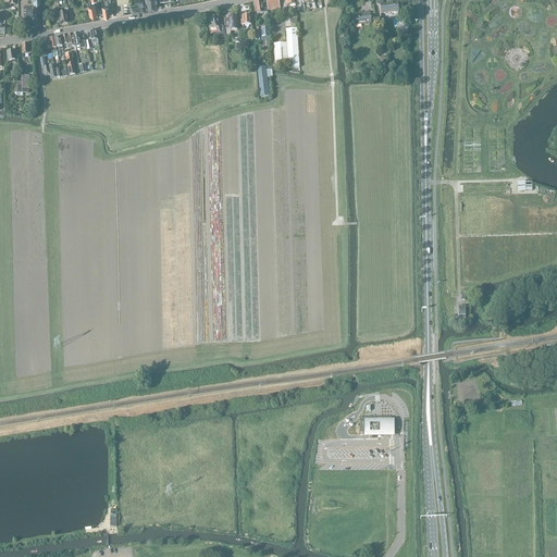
[(24,8),(24,29),(41,28),(41,8),(40,0),(32,0),(32,4),(33,4),(34,8),(24,8)]
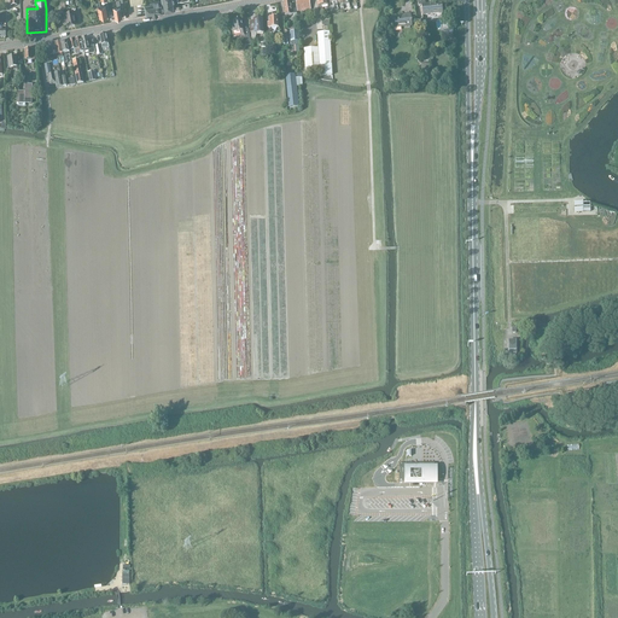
[(161,0),(162,1),(161,1),(159,0),(156,0),(150,1),(150,4),(144,4),(146,13),(152,12),(152,13),(158,13),(158,12),(164,11),(175,9),(174,4),(179,3),(179,4),(190,1),(188,0),(161,0)]
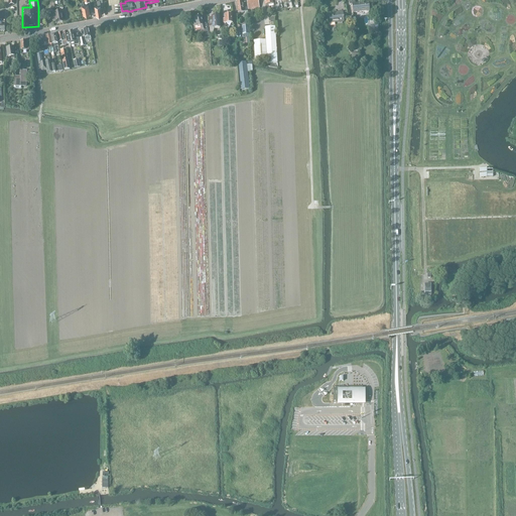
[(238,13),(248,11),(246,0),(242,1),(236,2),(238,13)]
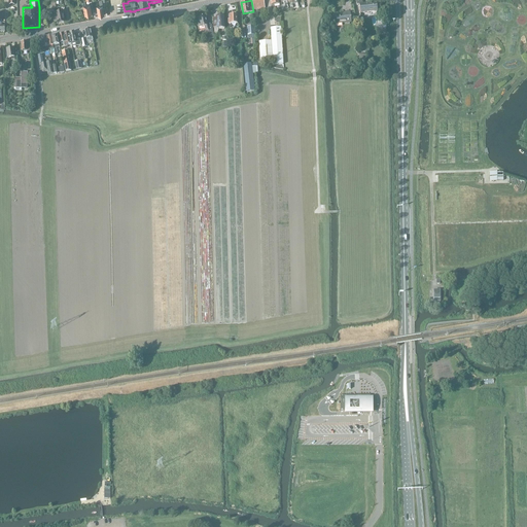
[(251,0),(253,9),(265,8),(264,0),(251,0)]
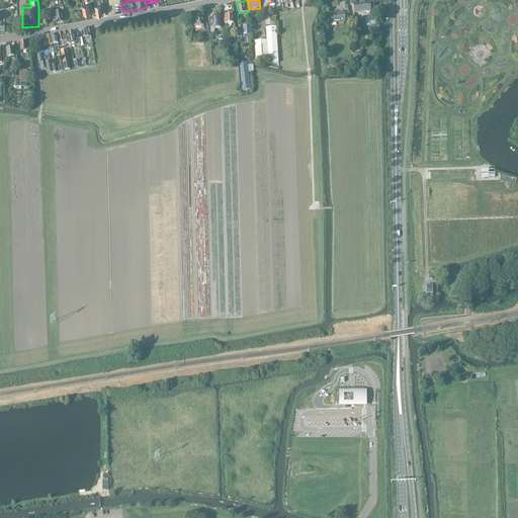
[(265,0),(267,10),(270,9),(269,5),(274,4),(273,0),(265,0)]
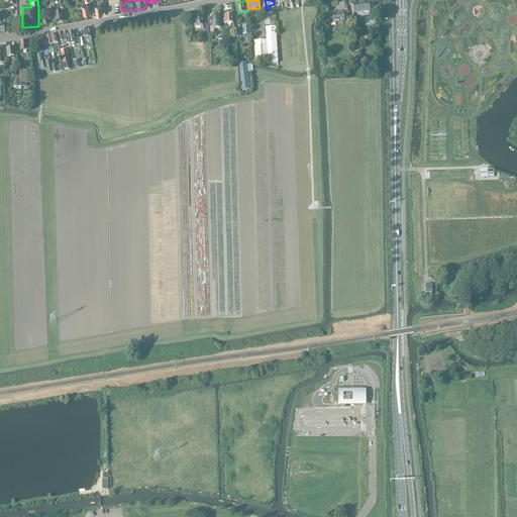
[(354,0),(348,0),(349,3),(350,3),(350,5),(352,4),(353,13),(366,11),(367,12),(368,13),(370,13),(370,12),(370,11),(371,11),(369,2),(355,3),(354,0)]
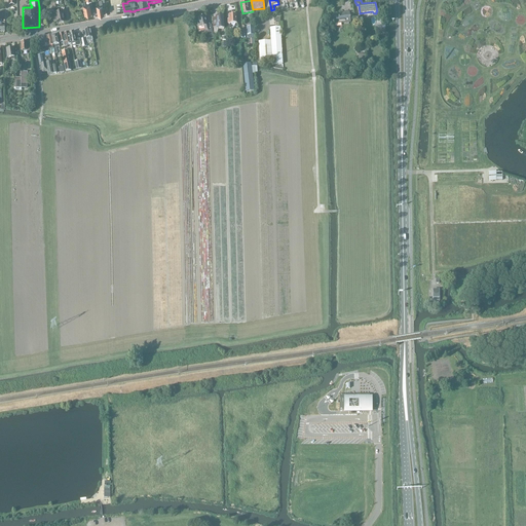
[(90,14),(91,14),(89,5),(85,5),(83,6),(85,15),(87,14),(88,15),(90,15),(90,14)]
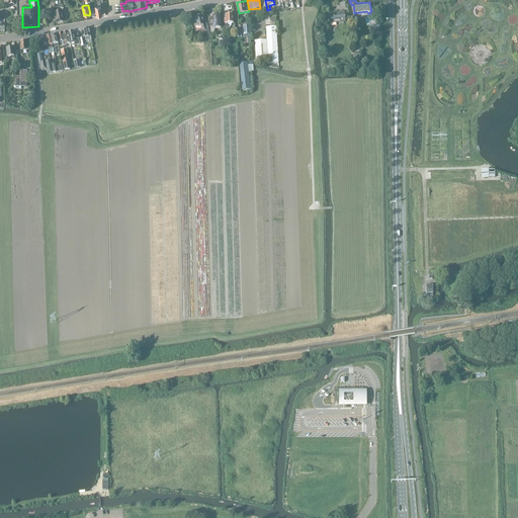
[(62,11),(57,12),(54,13),(52,14),(53,21),(56,20),(56,23),(64,22),(62,11)]
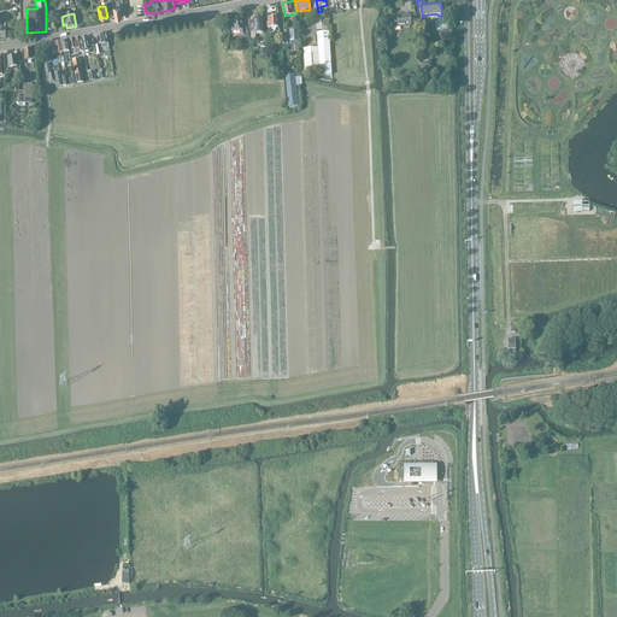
[(392,18),(393,28),(411,27),(410,15),(403,15),(403,17),(392,18)]
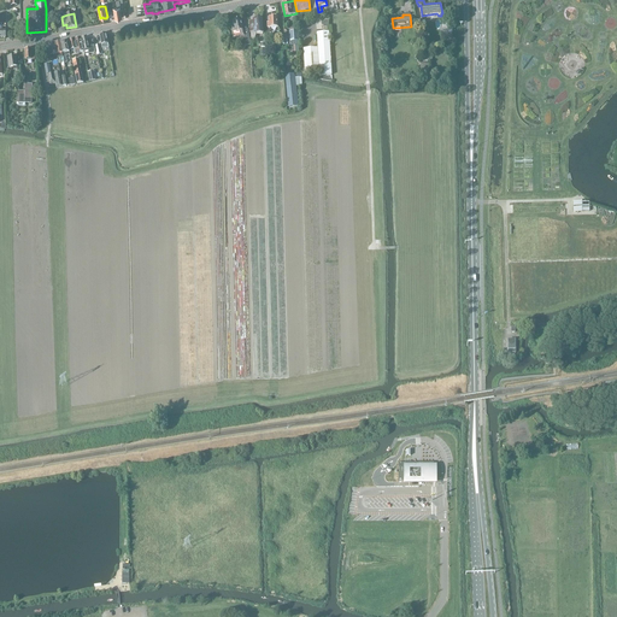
[(268,18),(266,18),(266,21),(269,21),(269,24),(268,24),(268,33),(266,33),(266,36),(270,36),(270,29),(278,28),(277,17),(276,18),(275,17),(274,17),(272,18),(268,18)]
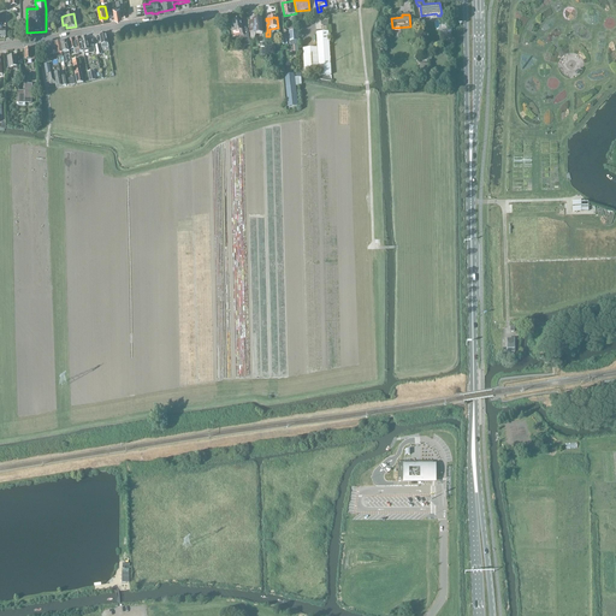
[(262,35),(262,19),(260,19),(260,18),(254,19),(253,19),(253,22),(248,22),(249,33),(250,33),(250,39),(254,40),(256,35),(262,35)]
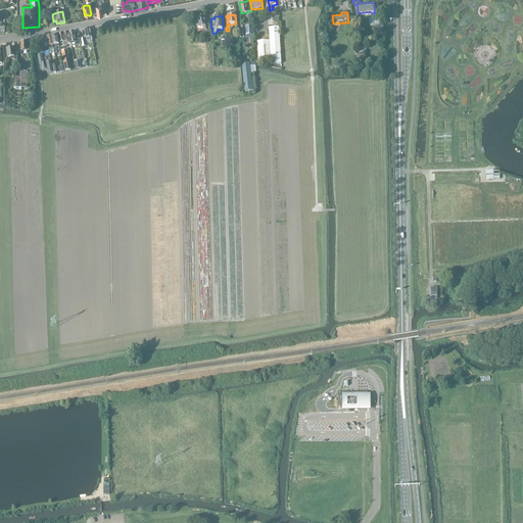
[(204,16),(197,17),(198,22),(196,24),(197,28),(203,26),(205,39),(212,38),(210,25),(205,26),(204,16)]
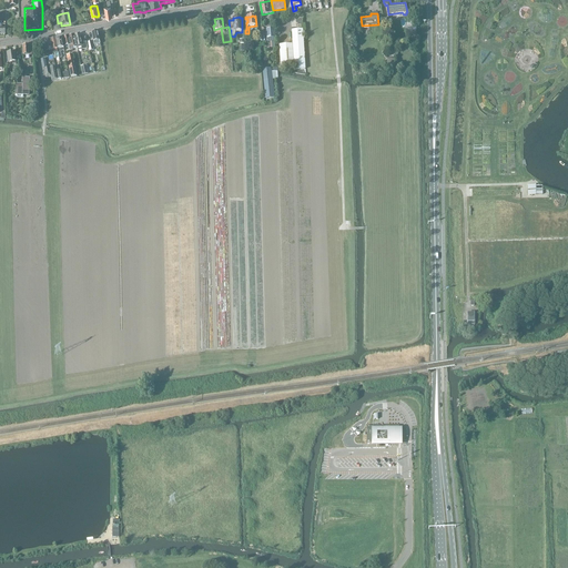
[(293,44),(280,46),(281,68),(294,67),(294,70),(305,69),(303,30),(292,30),(293,44)]
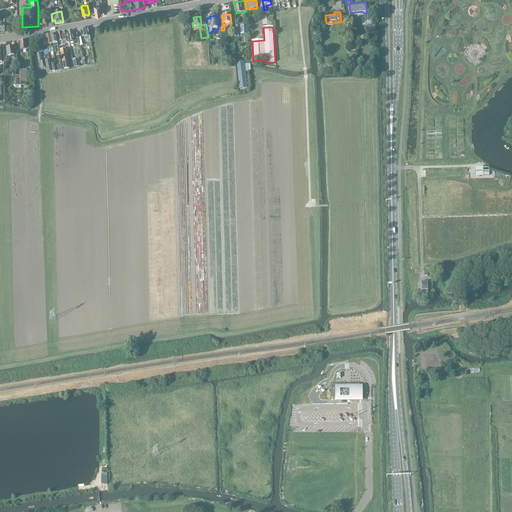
[(74,39),(72,31),(67,32),(69,44),(70,46),(74,45),(79,44),(77,38),(74,39)]
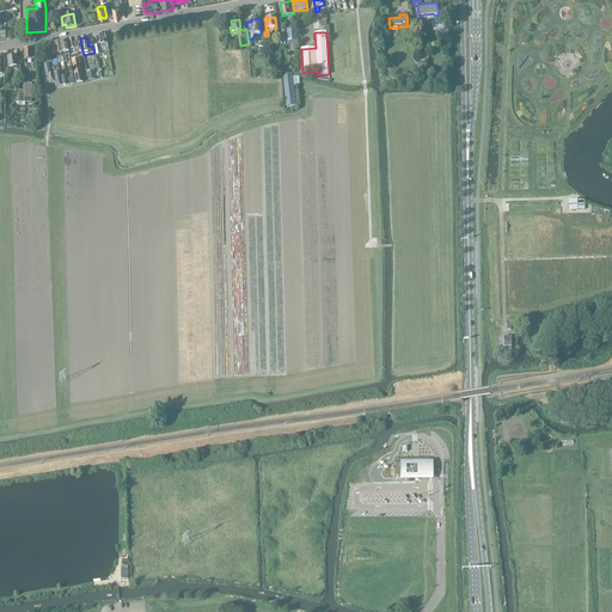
[(50,62),(57,61),(54,43),(48,44),(50,62)]
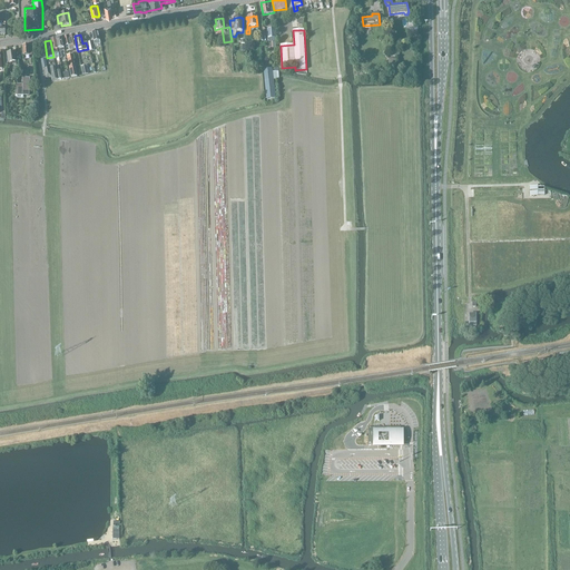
[(32,55),(31,45),(22,45),(23,55),(32,55)]
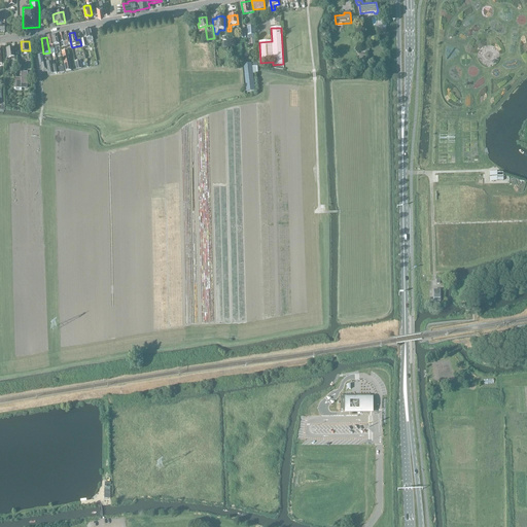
[(13,53),(12,48),(6,49),(7,58),(11,58),(11,60),(14,60),(14,53),(13,53)]
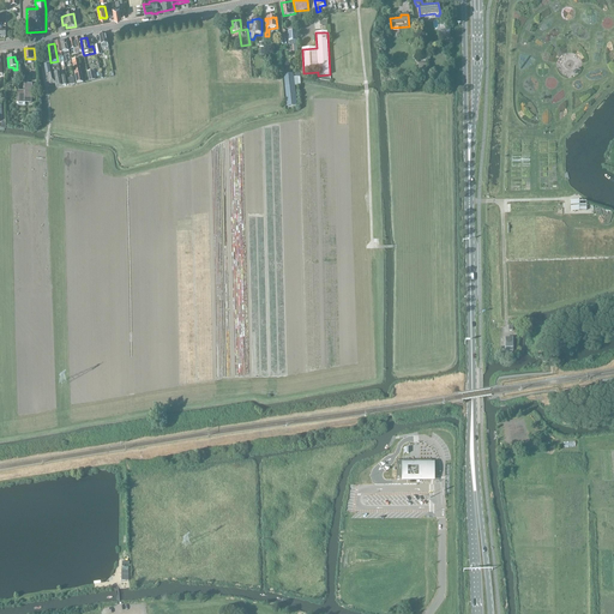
[(78,59),(72,61),(77,84),(83,83),(78,59)]
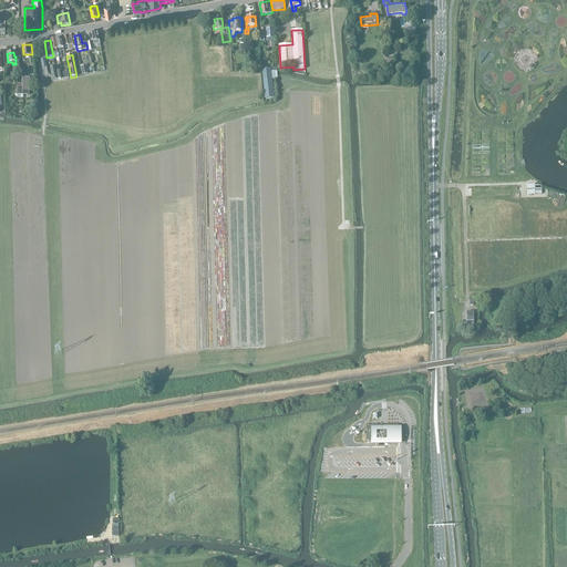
[(45,78),(51,76),(52,81),(58,80),(55,71),(55,66),(43,70),(45,78)]
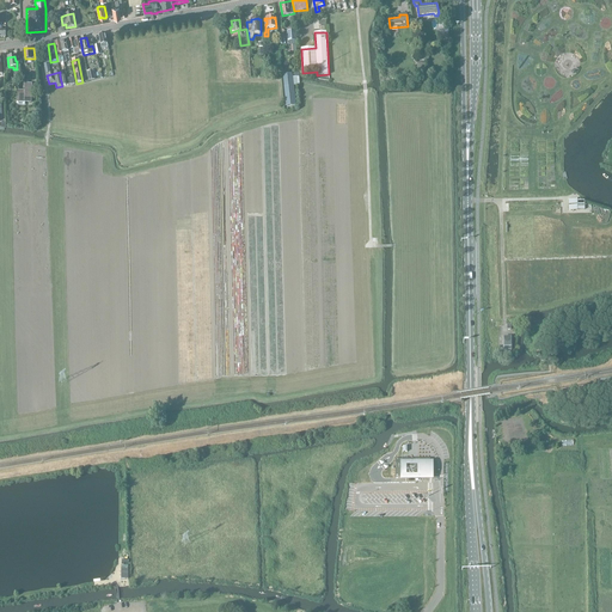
[(286,105),(295,104),(292,74),(283,75),(286,105)]
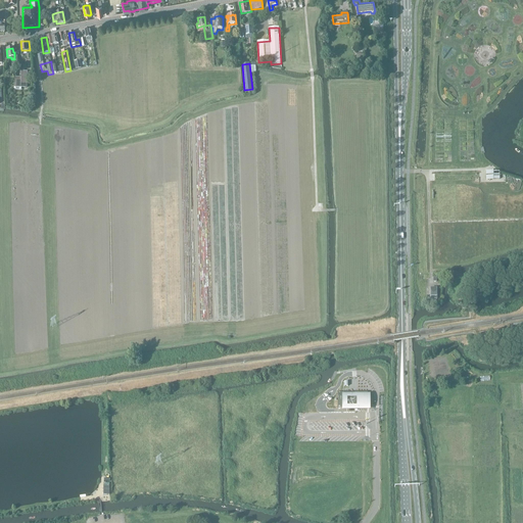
[(16,77),(16,87),(20,88),(27,88),(28,72),(20,72),(17,70),(16,77)]
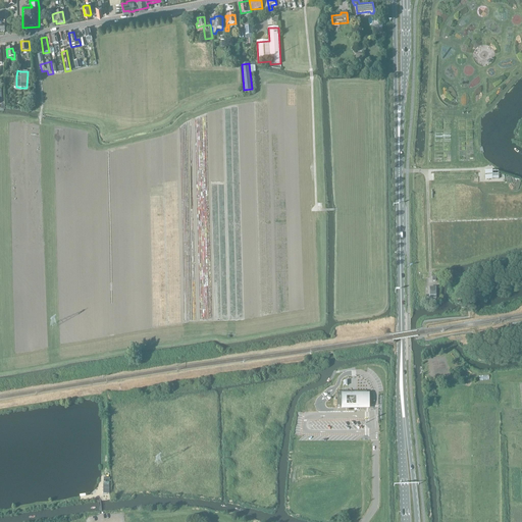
[(346,407),(355,407),(355,408),(358,408),(358,407),(367,407),(366,392),(336,392),(337,407),(343,407),(343,408),(346,408),(346,407)]
